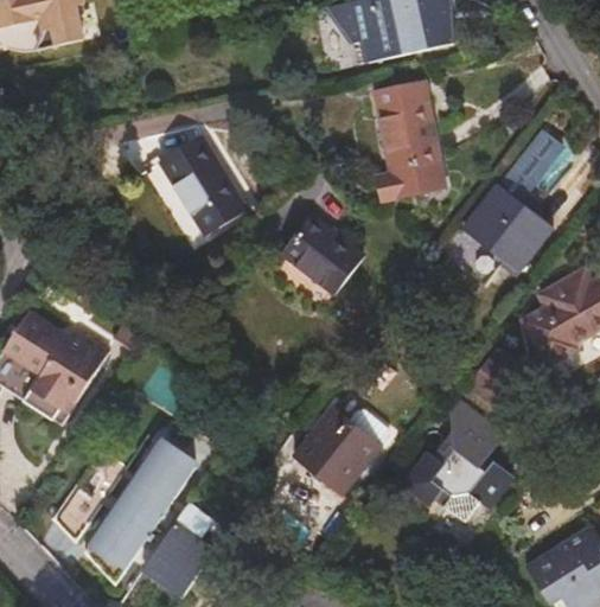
[(71,5),(70,0),(0,0),(0,24),(1,24),(6,23),(10,20),(12,16),(29,23),(30,25),(31,30),(31,33),(30,38),(27,45),(24,51),(70,40),(62,7),(71,5)]
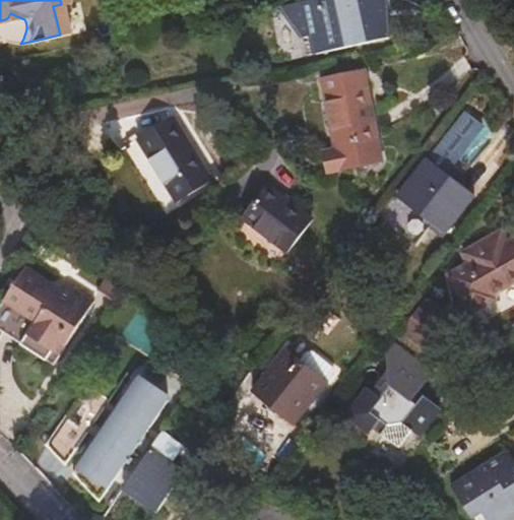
[(387,39),(378,0),(309,0),(315,25),(338,20),(344,48),(387,39)]
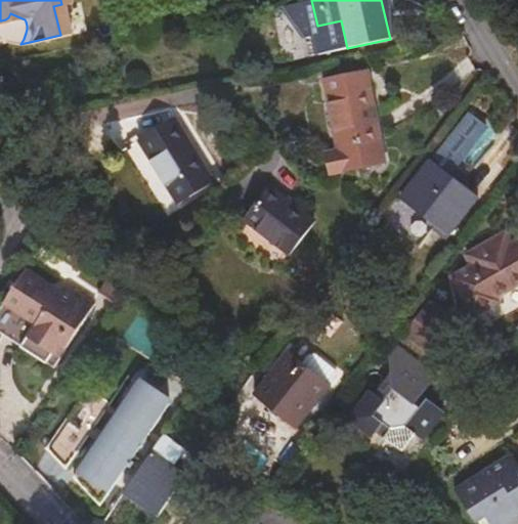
[(322,81),(336,149),(345,148),(348,169),(382,163),(363,72),(322,81)]
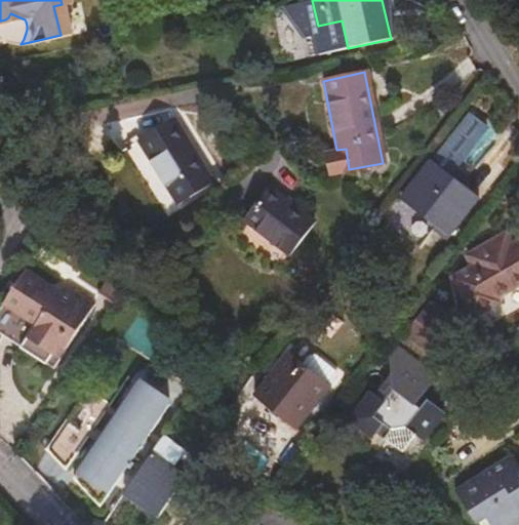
[(210,180),(170,119),(137,140),(175,203),(210,180)]
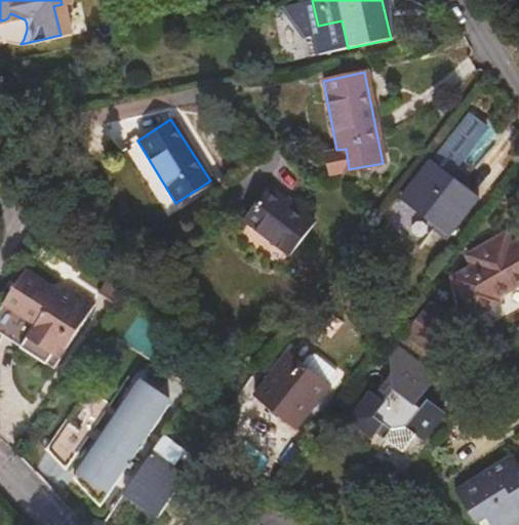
[(346,149),(336,150),(325,153),(329,173),(349,169),(346,149)]
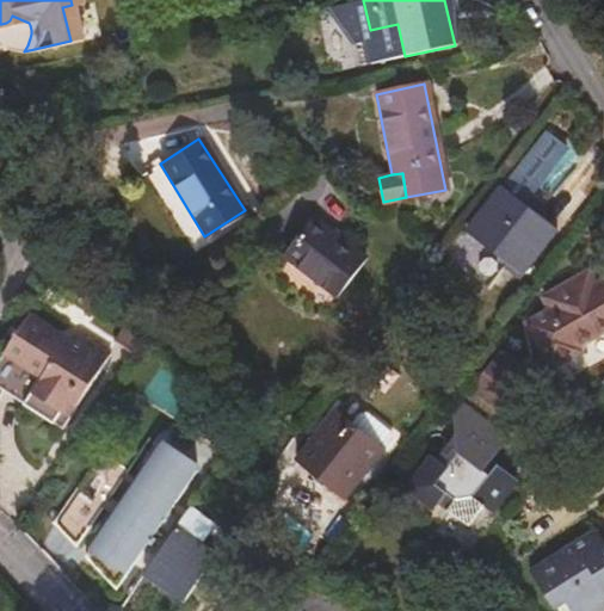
[(554,230),(497,187),(464,229),(522,272),(554,230)]
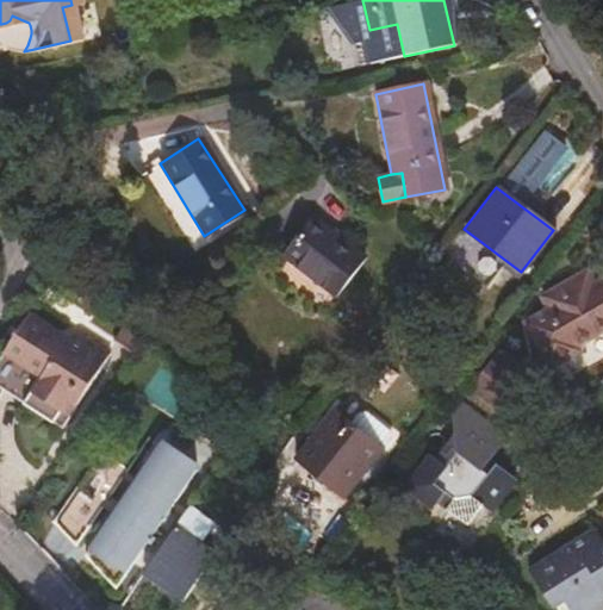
[(364,257),(311,217),(281,255),(334,296),(364,257)]
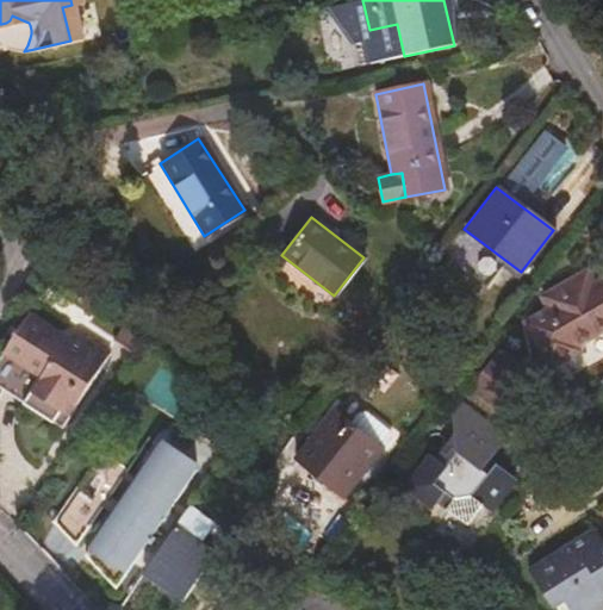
[(545,307),(523,321),(558,379),(602,350),(602,273),(589,282),(584,274),(567,285),(565,281),(540,297),(545,307)]
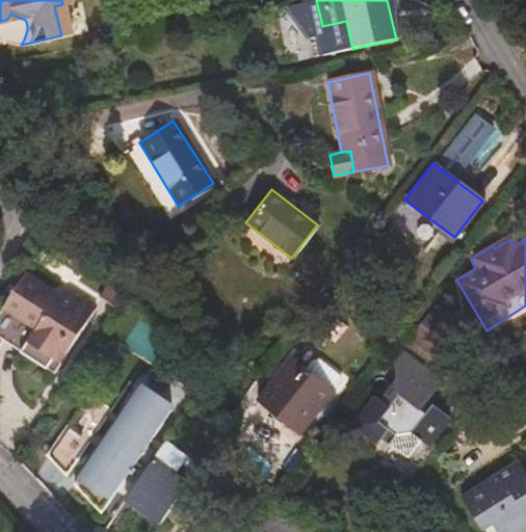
[(97,295),(111,307),(127,282),(111,270),(97,295)]
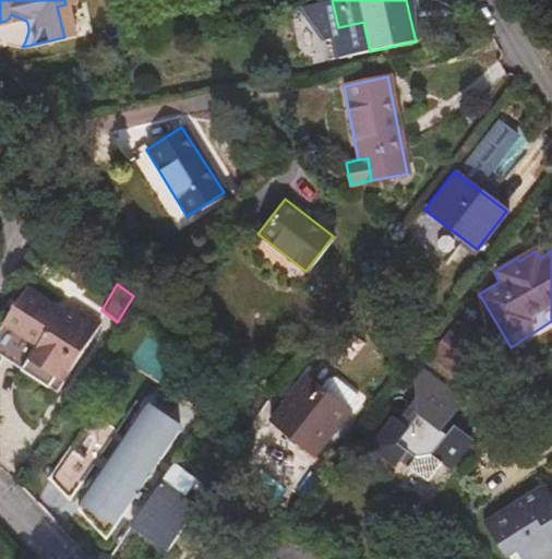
[(49,310),(51,305),(23,285),(0,321),(0,358),(52,393),(96,324),(69,306),(61,318),(49,310)]
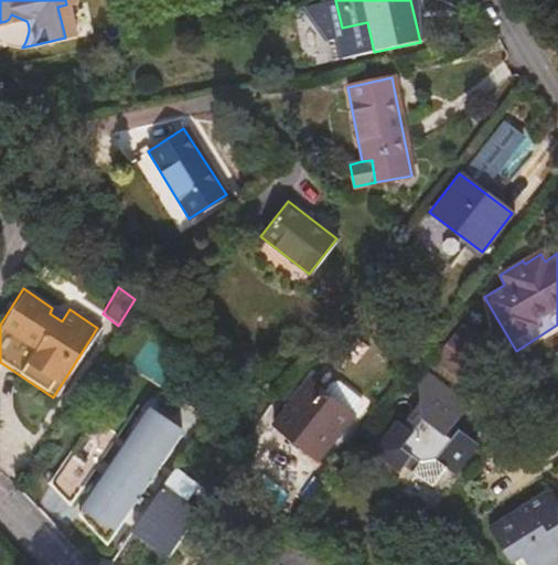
[(458,330),(446,345),(459,355),(472,340),(458,330)]
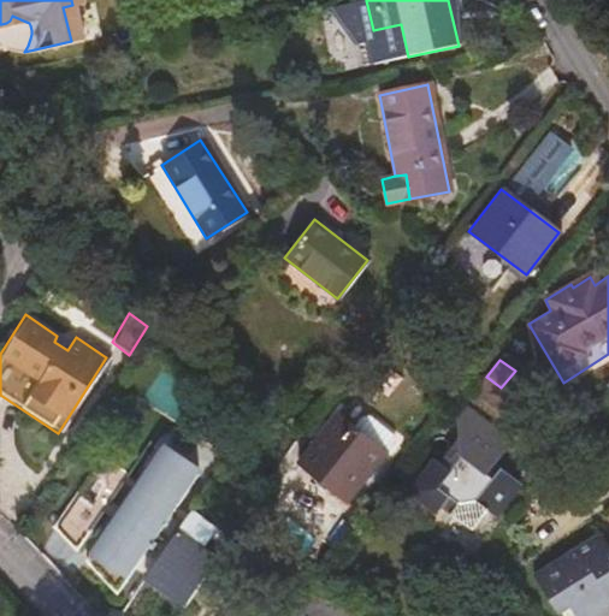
[(486,377),(471,396),(501,418),(524,388),(530,385),(527,378),(522,380),(520,374),(515,371),(501,388),(486,377)]
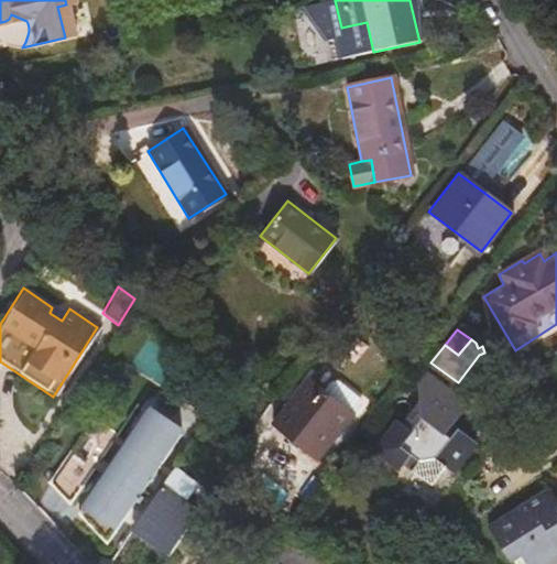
[(394,422),(371,452),(397,472),(402,464),(429,484),(444,465),(452,473),(474,443),(457,431),(450,440),(444,434),(466,403),(426,375),(416,387),(417,402),(401,425),(394,422)]
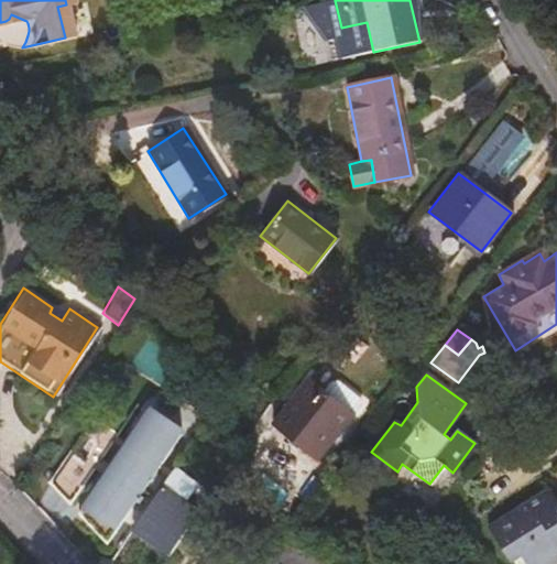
[(307,379),(272,423),(316,458),(351,414),(307,379)]
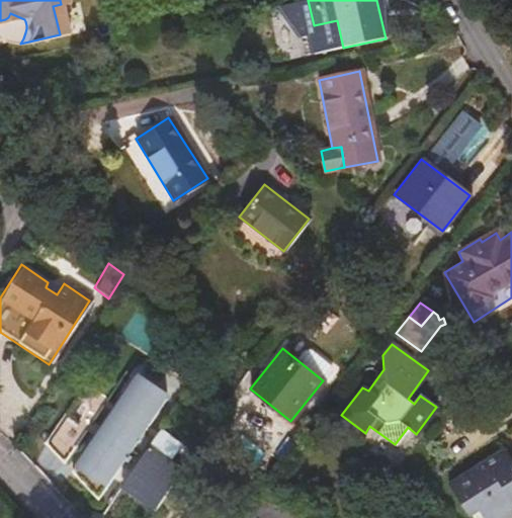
[(362,354),(345,376),(351,380),(368,359),(362,354)]
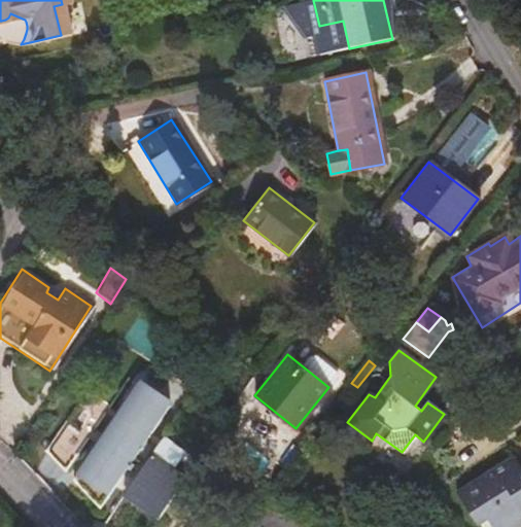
[(135,385),(113,415),(110,419),(107,424),(99,436),(93,445),(70,480),(96,508),(167,407),(135,385)]
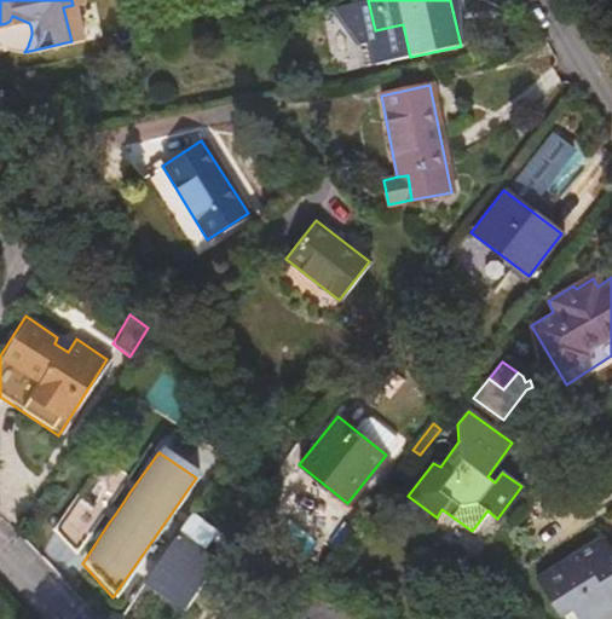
[(119,486),(122,481),(97,466),(69,505),(94,524),(99,515),(103,510),(107,505),(119,486)]
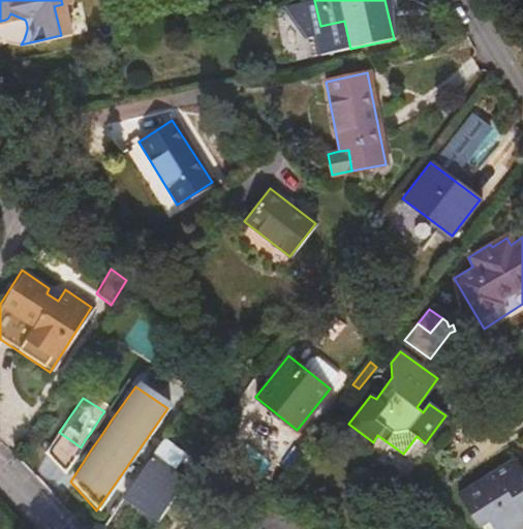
[(114,416),(104,411),(101,415),(111,421),(114,416)]
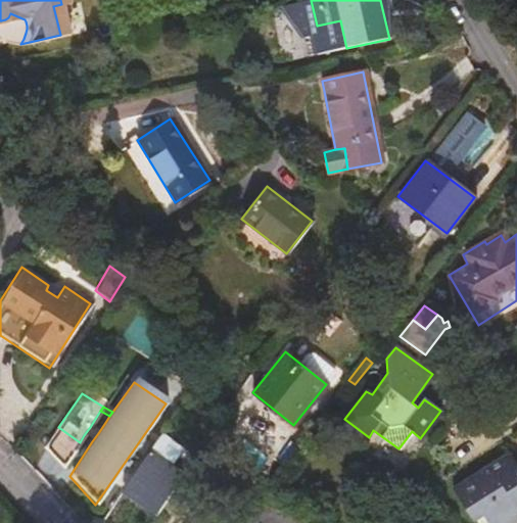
[(80,442),(58,427),(44,448),(62,468),(80,442)]
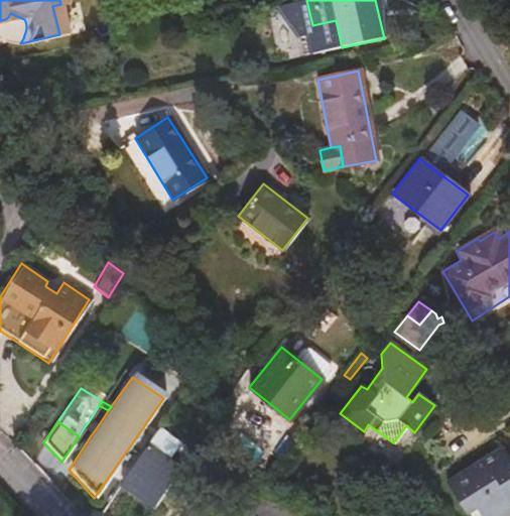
[(97,427),(89,421),(86,425),(83,429),(91,435),(97,427)]
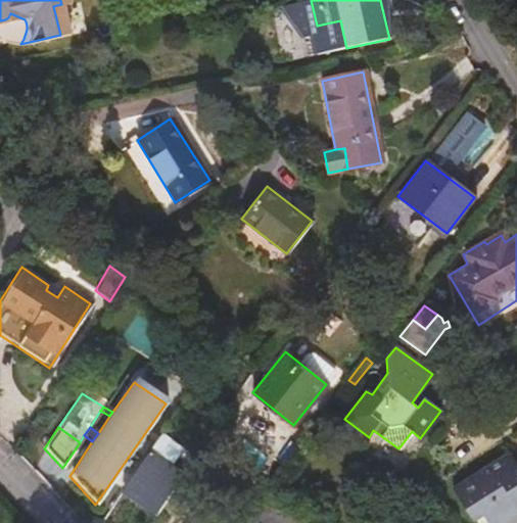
[(122,489),(157,513),(181,475),(168,465),(179,447),(159,434),(122,489)]
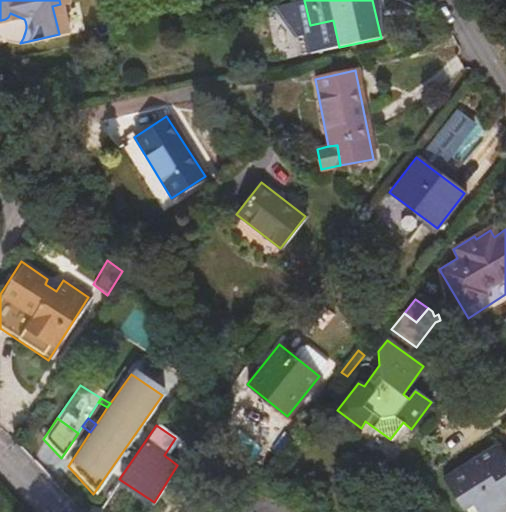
[(505,459),(495,443),(442,477),(462,510),(471,504),(476,511),(503,511),(505,510),(505,459)]
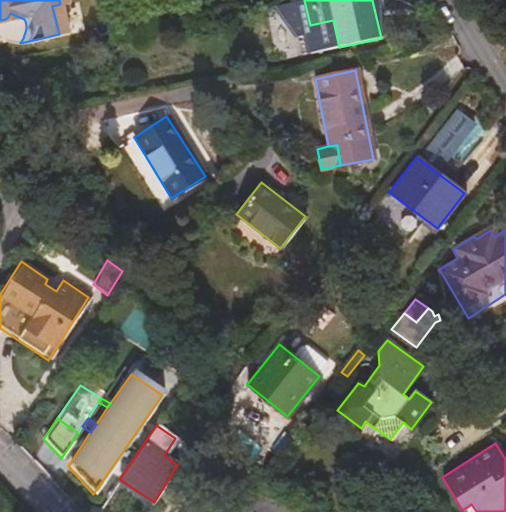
[(226,511),(234,503),(222,494),(213,506),(219,511),(226,511)]
